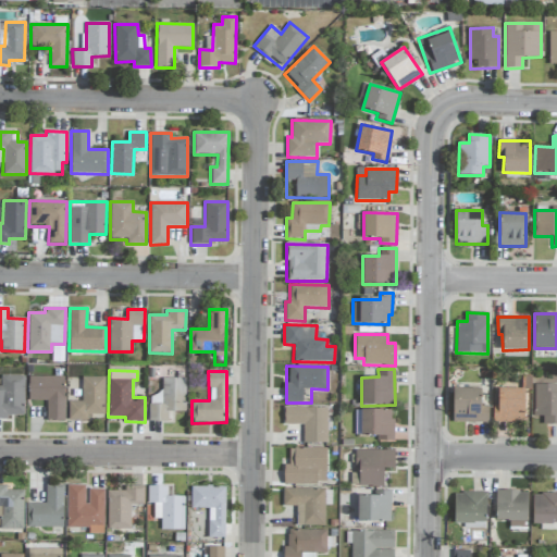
[(25,376),(1,375),(0,386),(0,417),(24,418),(25,376)]
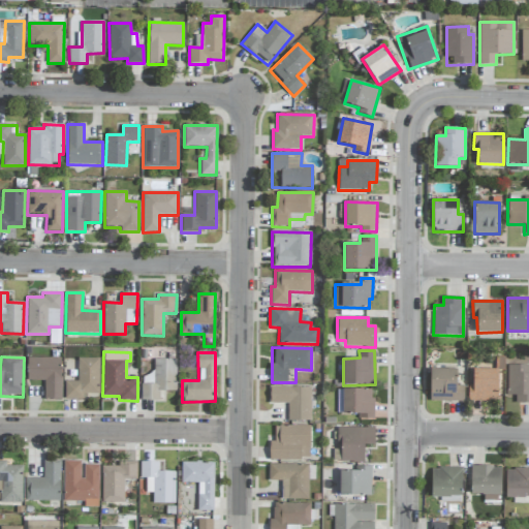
[(27,380),(44,380),(44,400),(61,400),(61,359),(27,358),(27,380)]
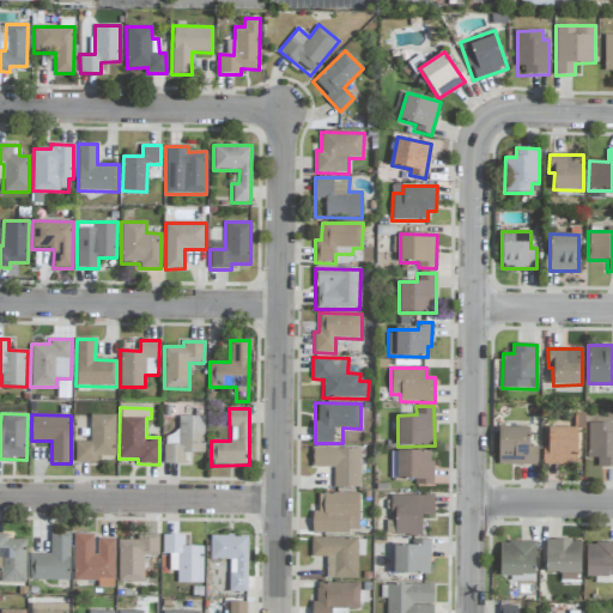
[(115,416),(91,414),(90,442),(76,442),(76,462),(96,462),(96,456),(115,456),(115,416)]
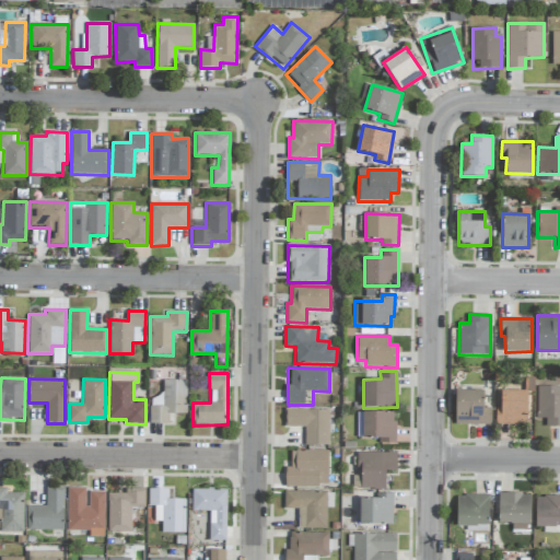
[(186,413),(186,380),(162,381),(162,406),(149,406),(150,424),(168,423),(168,413),(186,413)]
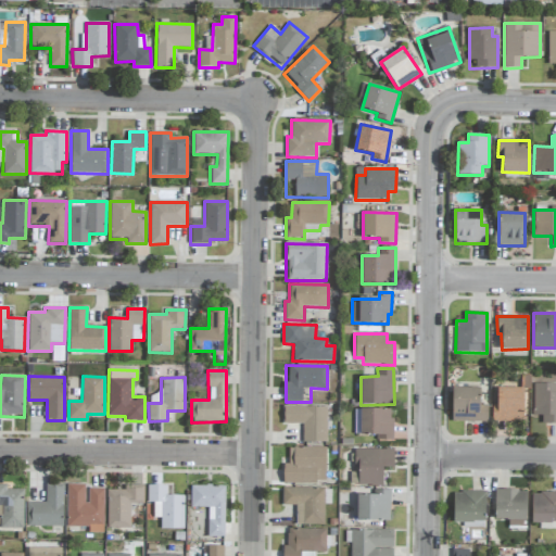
[(541,424),(555,424),(555,383),(533,383),(533,416),(541,416),(541,424)]
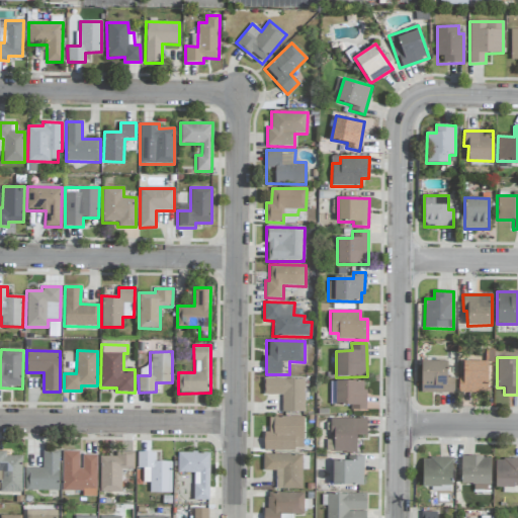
[(454,394),(454,377),(447,377),(447,361),(421,361),(421,393),(454,394)]
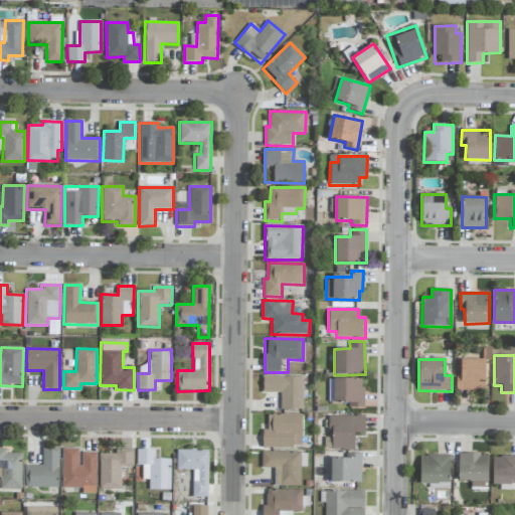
[(460,375),(456,375),(456,389),(484,389),(485,360),(460,359),(460,375)]
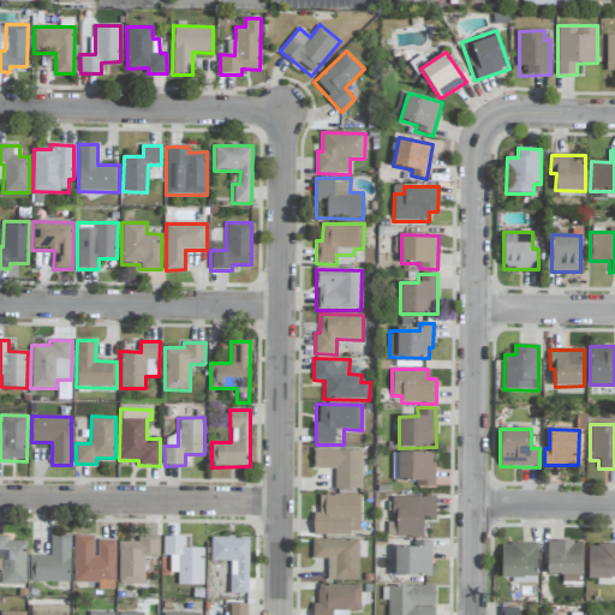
[(360,489),(362,449),(312,449),(312,469),(335,469),(335,489),(360,489)]
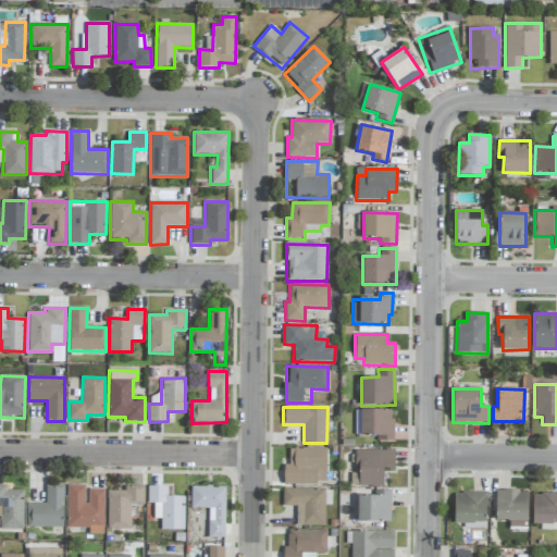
[(393,410),(356,410),(355,435),(376,436),(376,441),(393,441),(393,410)]
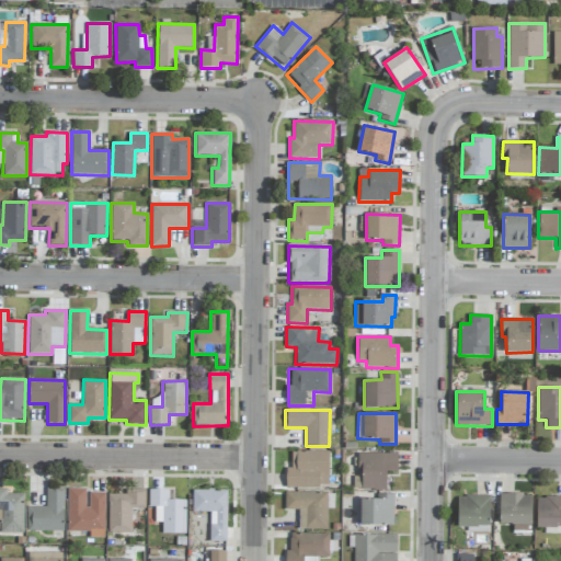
[(329,451),(292,451),(292,468),(285,468),(285,488),(328,488),(329,451)]
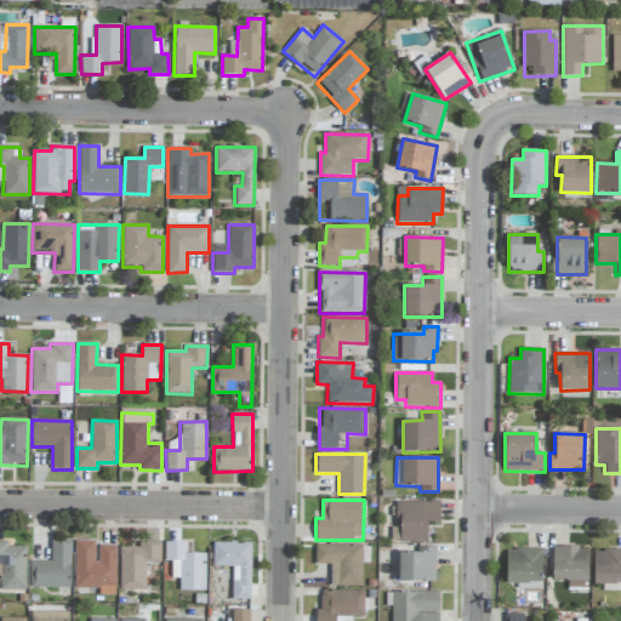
[(427,542),(427,523),(440,522),(439,501),(397,502),(398,543),(427,542)]
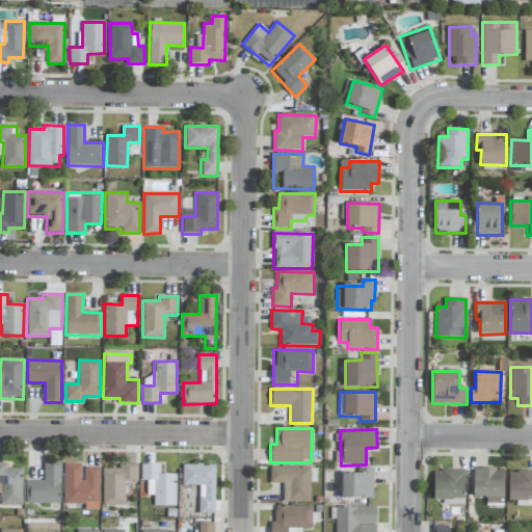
[(0,482),(1,505),(23,505),(22,468),(5,469),(5,463),(0,463),(0,482)]
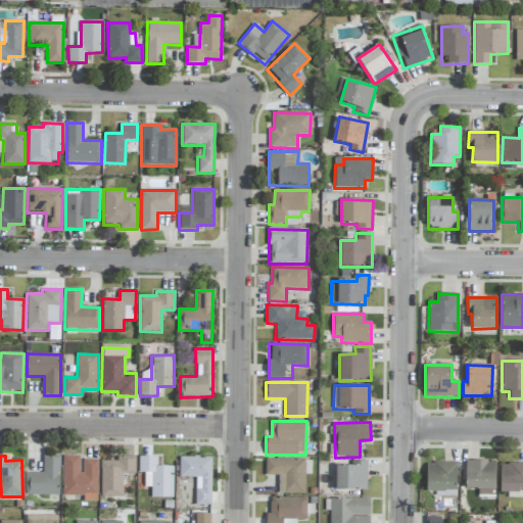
[(25,494),(58,495),(59,456),(43,456),(42,473),(25,472),(25,494)]
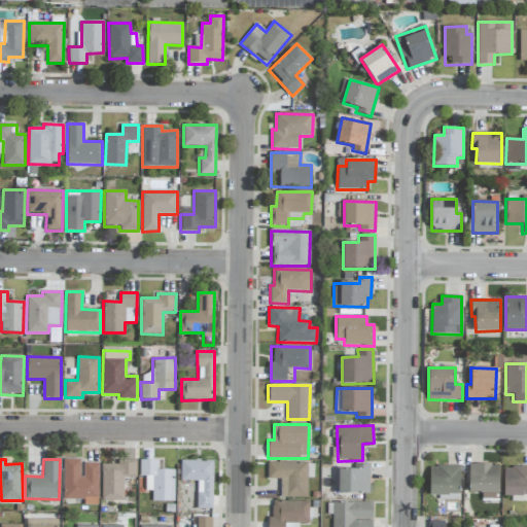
[(99,463),(81,462),(81,459),(64,459),(63,499),(84,499),(83,504),(98,505),(99,463)]
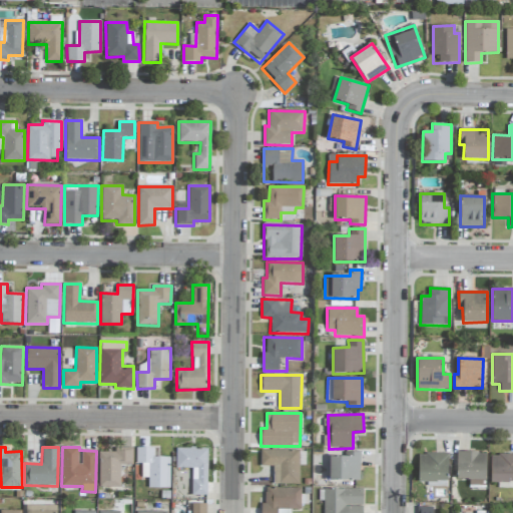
[(98,487),(119,487),(120,468),(132,468),(132,448),(115,448),(115,452),(99,452),(98,487)]
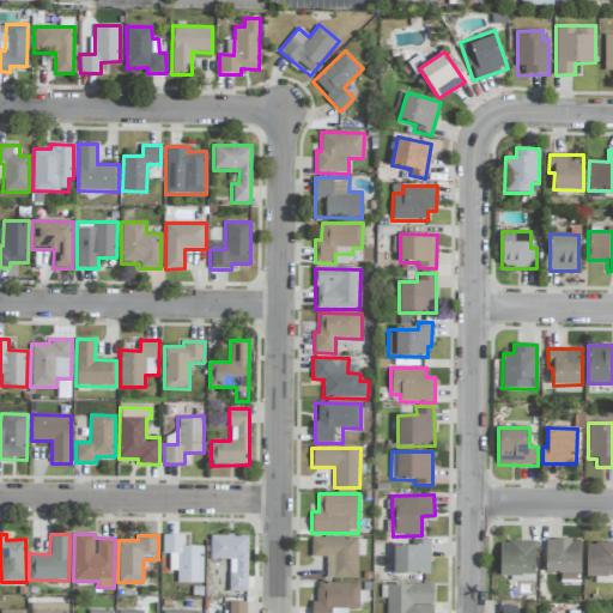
[(202,546),(183,546),(183,535),(163,535),(162,554),(169,554),(168,571),(177,571),(177,583),(202,584),(202,546)]
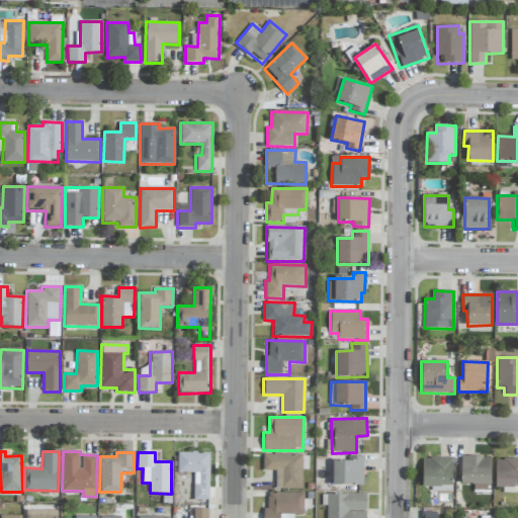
[(177,472),(193,473),(193,500),(208,501),(209,453),(178,452),(177,472)]
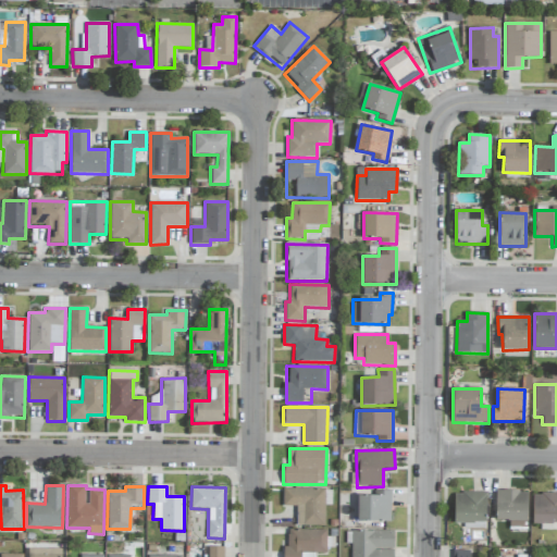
[(324,527),(325,506),(331,506),(332,490),(283,489),(282,506),(297,506),(297,525),(324,527)]
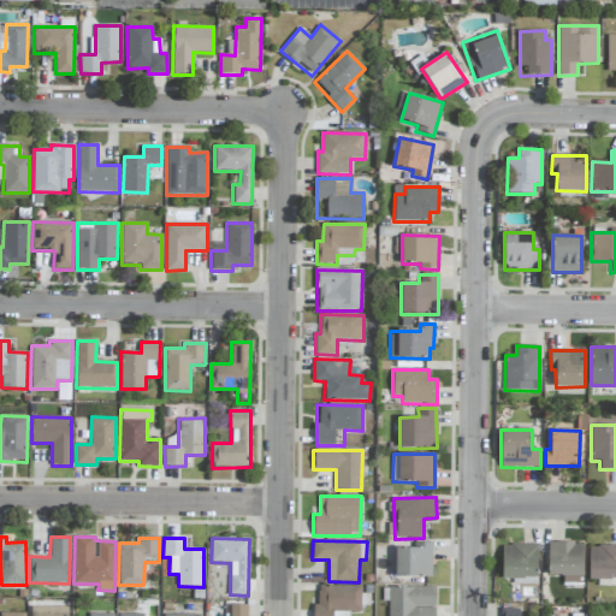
[(432,543),(412,543),(412,548),(395,549),(395,578),(432,576),(432,543)]
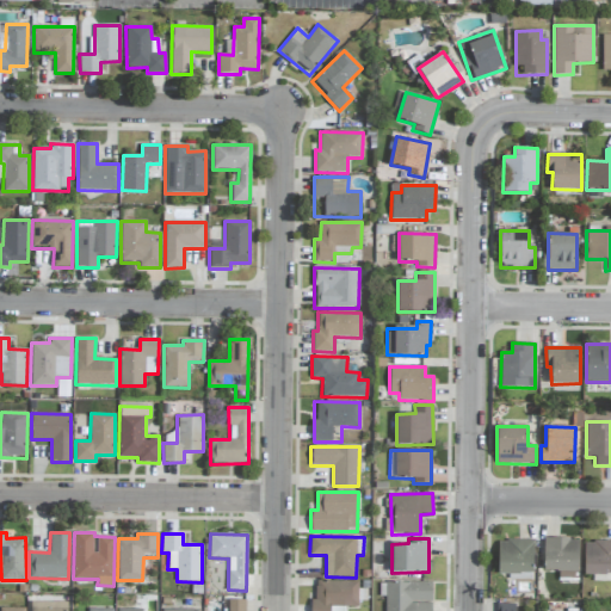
[(534,541),(499,541),(498,575),(532,575),(534,541)]
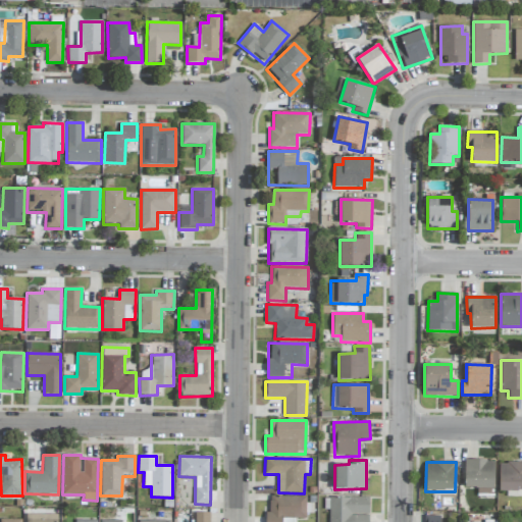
[(521,462),(499,462),(499,490),(521,490),(521,462)]
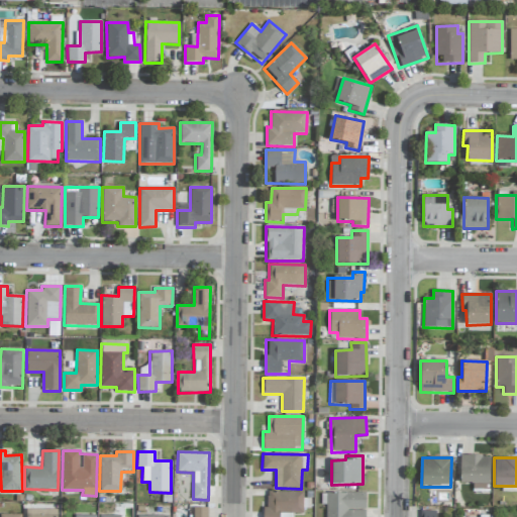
[(303,492),(266,492),(265,516),(279,516),(279,515),(302,515),(303,492)]
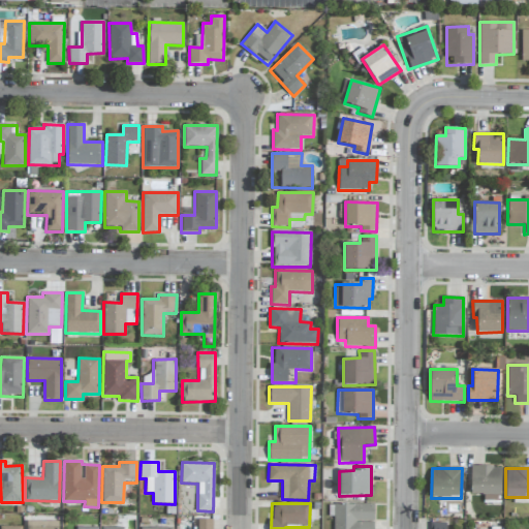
[(372,528),(373,504),(329,504),(329,515),(334,515),(333,528),(372,528)]
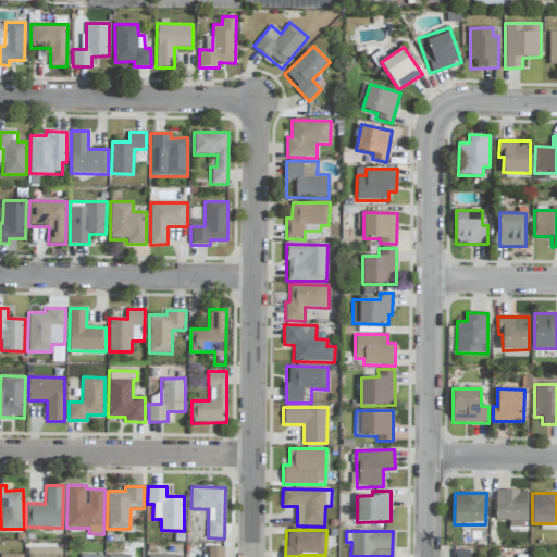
[(223,556),(223,547),(208,547),(208,556),(223,556)]
